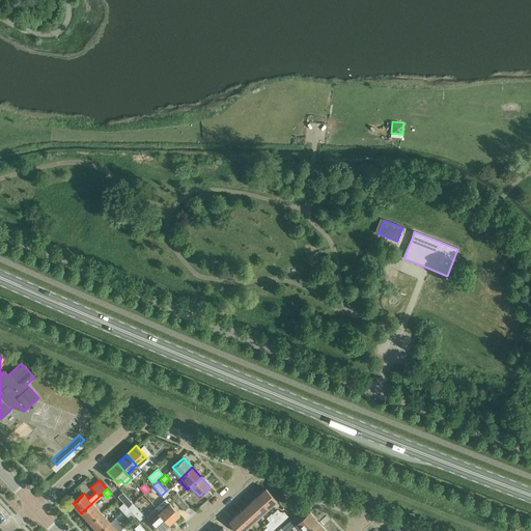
[(255,497),(267,509),(276,501),(264,488),(255,497)]
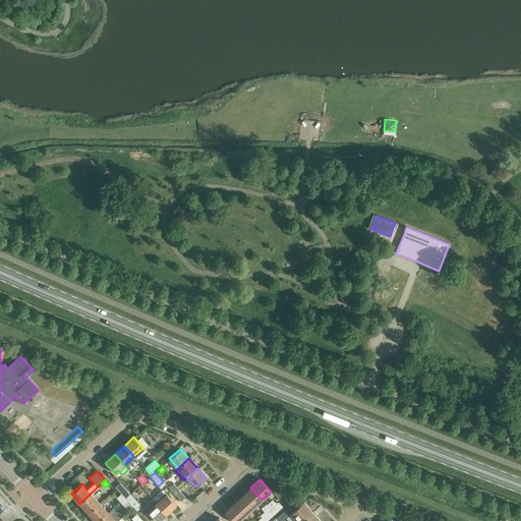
[(125,499),(130,495),(119,482),(115,486),(121,494),(124,498),(125,499)]
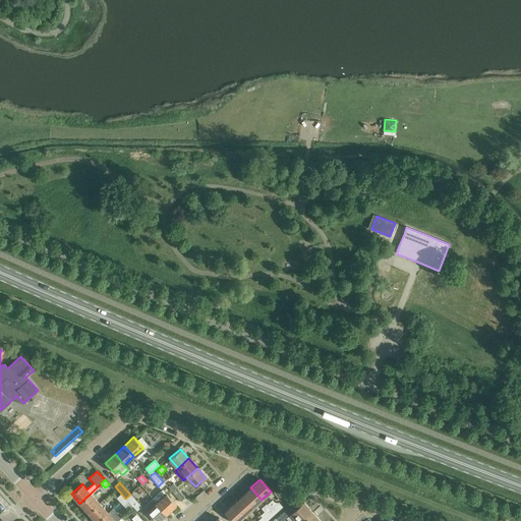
[(89,513),(100,503),(92,494),(99,487),(98,486),(97,486),(97,487),(79,504),(89,513)]
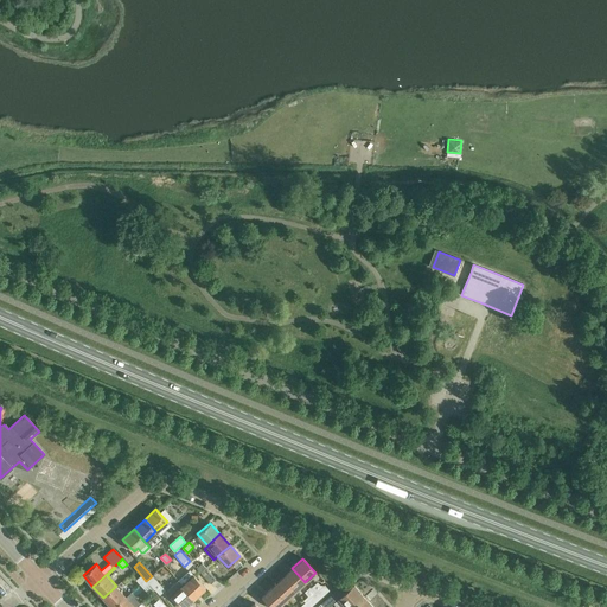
[(205,568),(200,573),(210,583),(215,579),(205,568)]
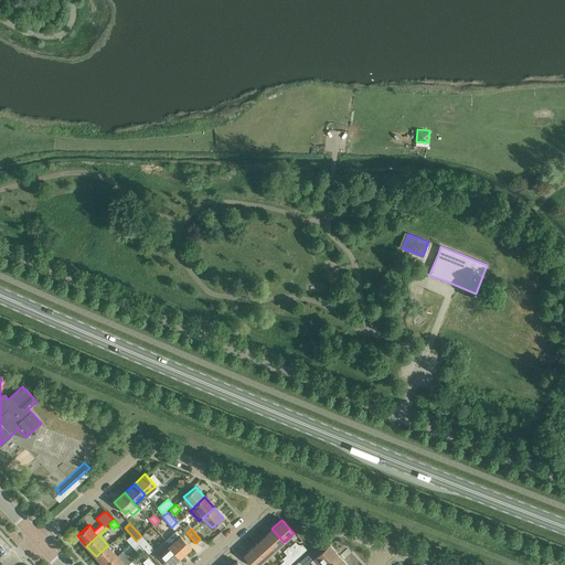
[(275,551),(284,542),(272,529),(263,537),(275,551)]
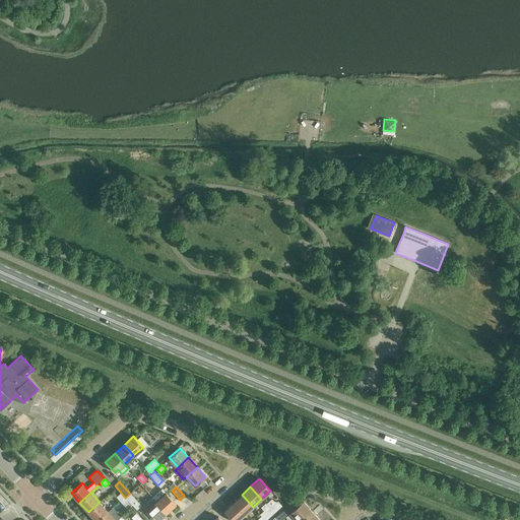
[(152,497),(166,512),(176,504),(161,489),(152,497)]
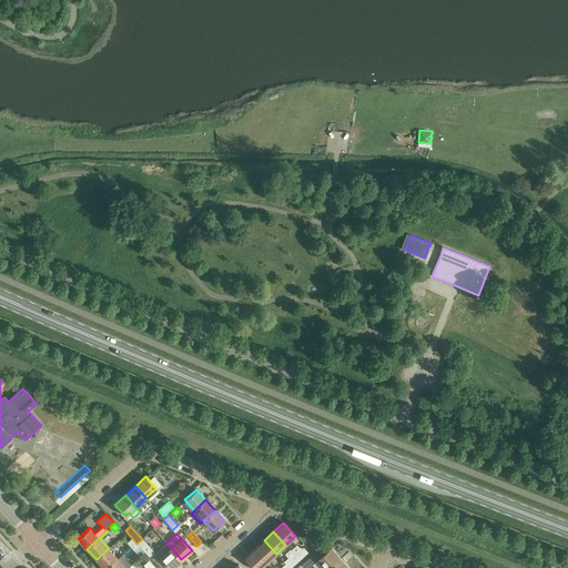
[(137,544),(140,546),(146,554),(151,549),(142,539),(137,544)]
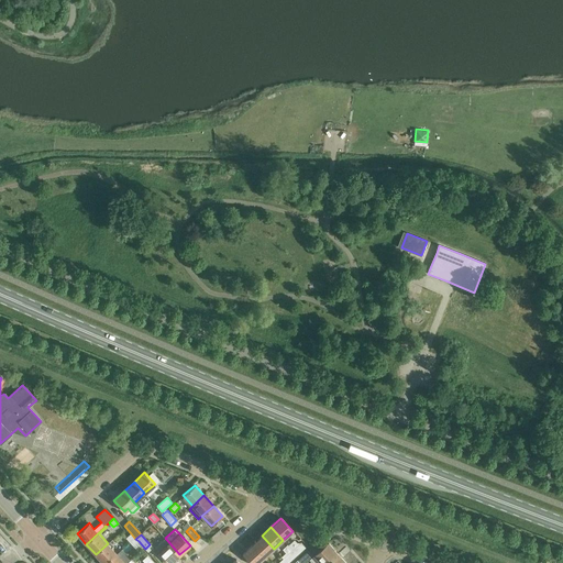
[(264,558),(274,549),(262,536),(252,544),(264,558)]
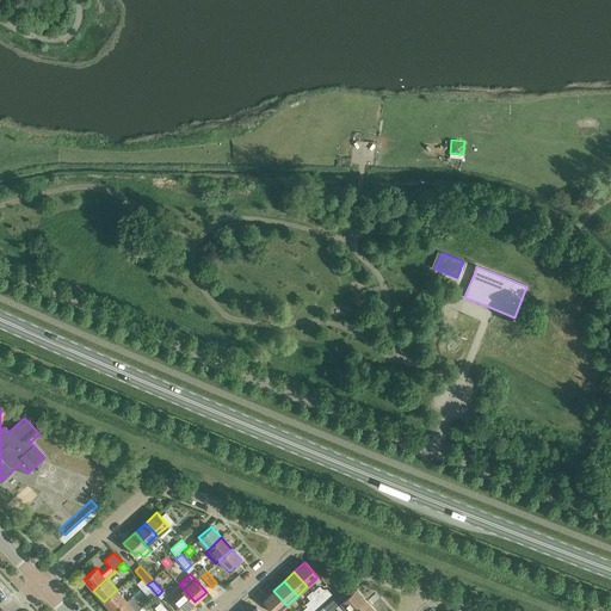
[(183,610),(184,610),(195,602),(179,584),(167,594),(183,610)]
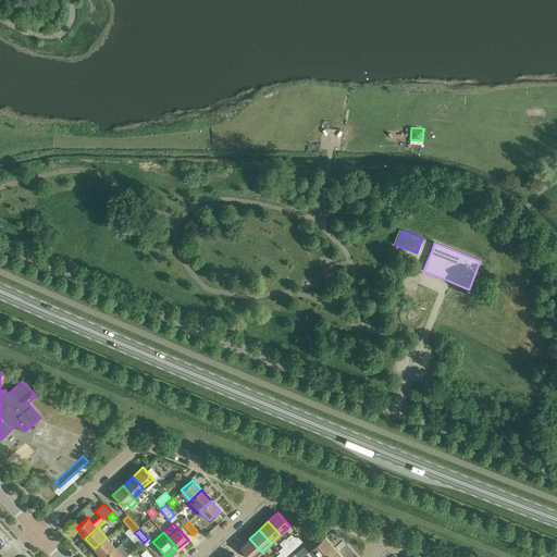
[(289,544),(294,549),(302,542),(297,536),(294,540),(291,535),(286,540),(289,543),(289,544)]
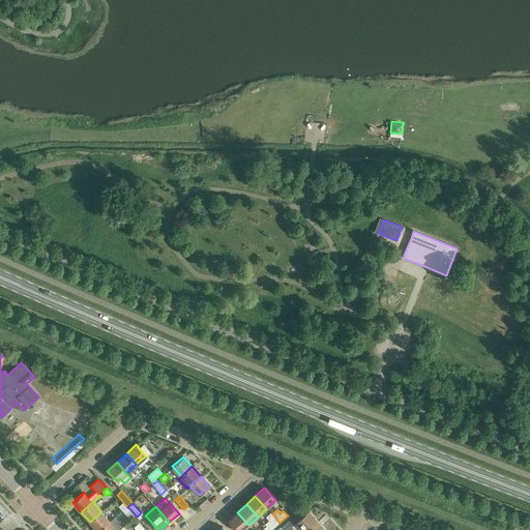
[(96,529),(99,529),(110,521),(101,511),(90,522),(96,529)]
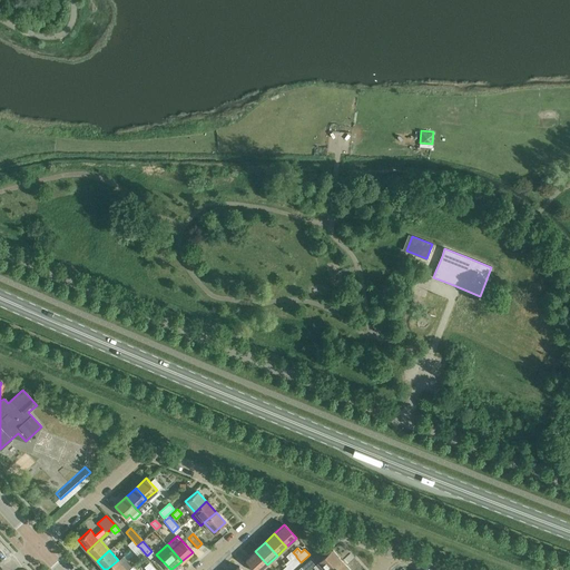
[(324,569),(331,569),(342,560),(332,550),(317,562),(324,569)]
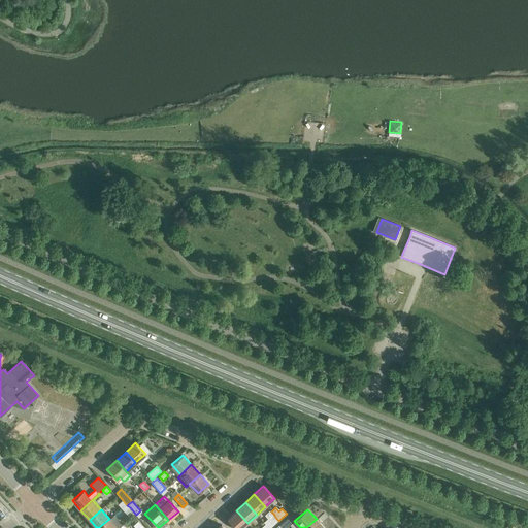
[(235,527),(240,527),(248,523),(236,510),(227,519),(235,527)]
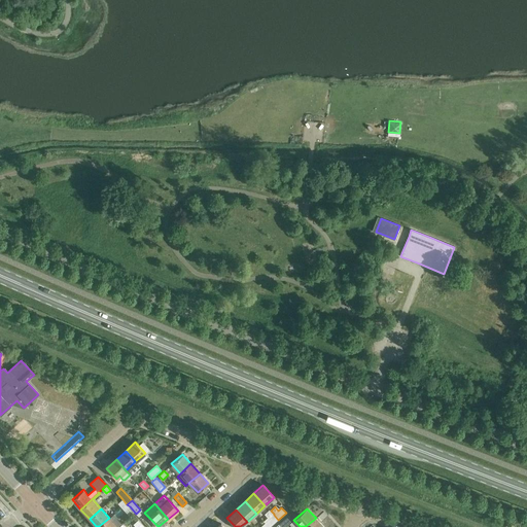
[(268,526),(270,526),(278,520),(274,515),(265,523),(268,526)]
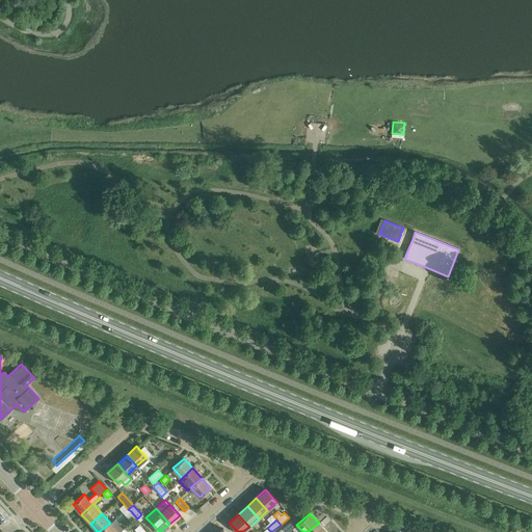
[(117,531),(110,523),(100,531),(117,531)]
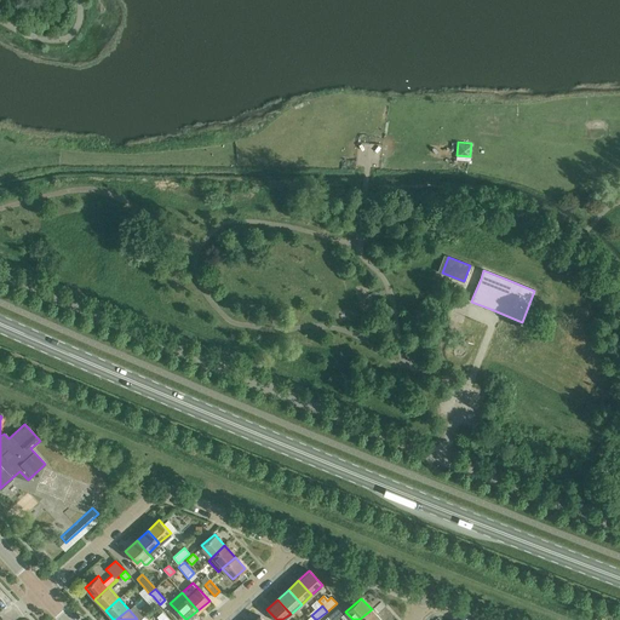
[(380,619),(372,609),(360,619),(380,619)]
